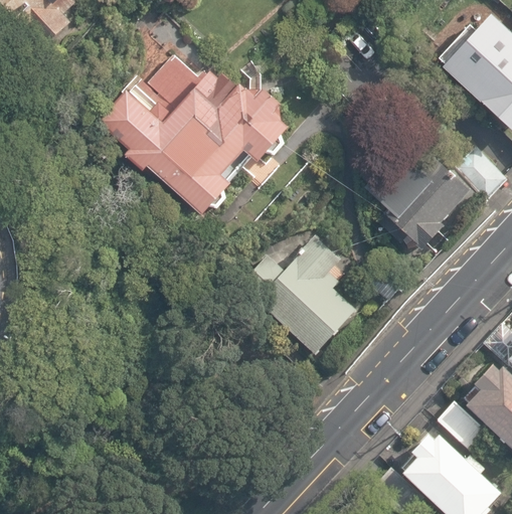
[(2,0),(51,39),(70,22),(64,13),(76,0),(2,0)]
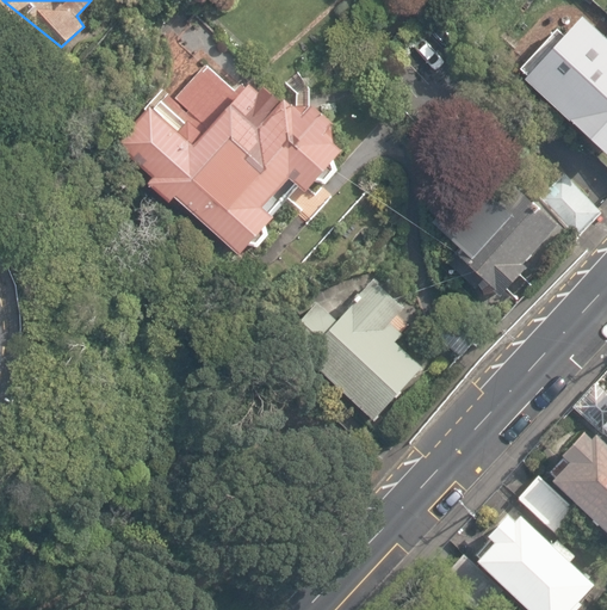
[(524,78),(606,154),(606,38),(582,16),(565,34),(557,26),(519,68),(526,75),(524,78)]
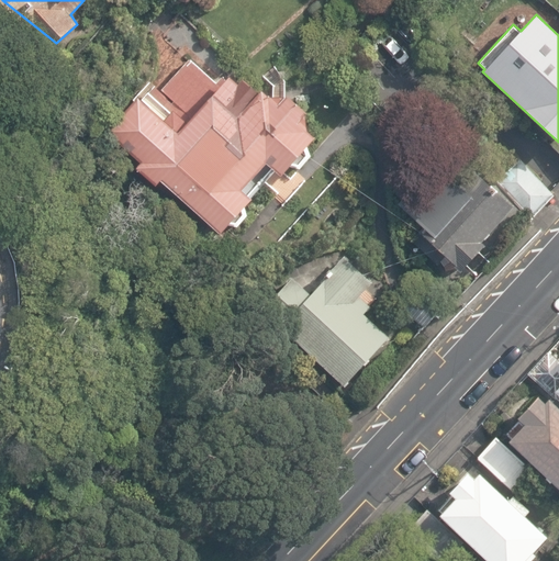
[(159,174),(227,235),(281,172),(287,178),(306,169),(319,156),(324,136),(315,130),(314,111),(293,92),(276,96),(268,87),(265,90),(250,77),(236,74),(225,77),(221,81),(208,70),(191,54),(158,86),(145,82),(120,108),(122,119),(111,132),(138,157),(133,163),(154,180),(159,174)]
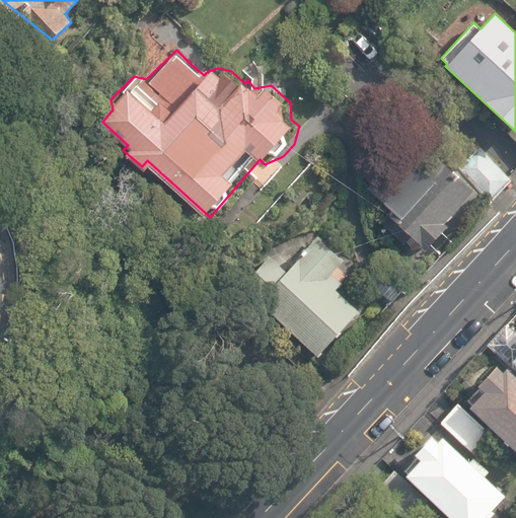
[(421,172),(400,152),(365,188),(389,211),(386,215),(422,249),(444,226),(439,222),(469,190),(436,157),(421,172)]
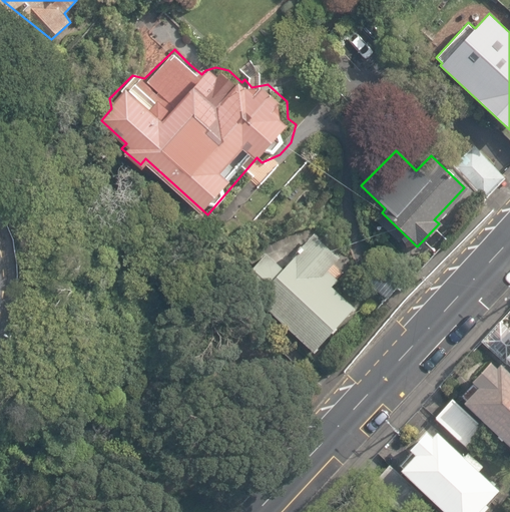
[(458,169),(485,199),(506,180),(480,150),(458,169)]
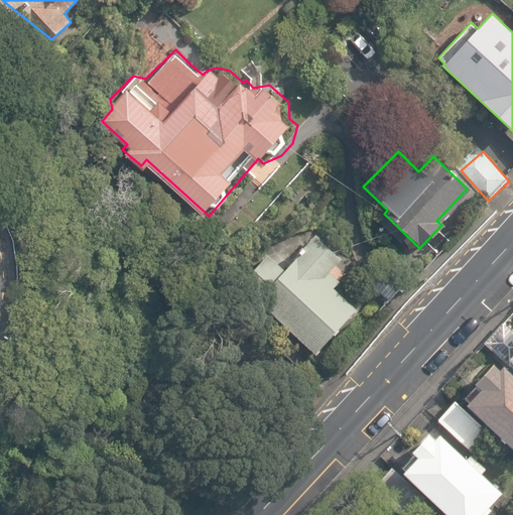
[(267,303),(317,352),(355,309),(337,284),(343,278),(333,268),(345,255),(317,229),(287,266),(270,249),(237,284),(262,307),(267,303)]
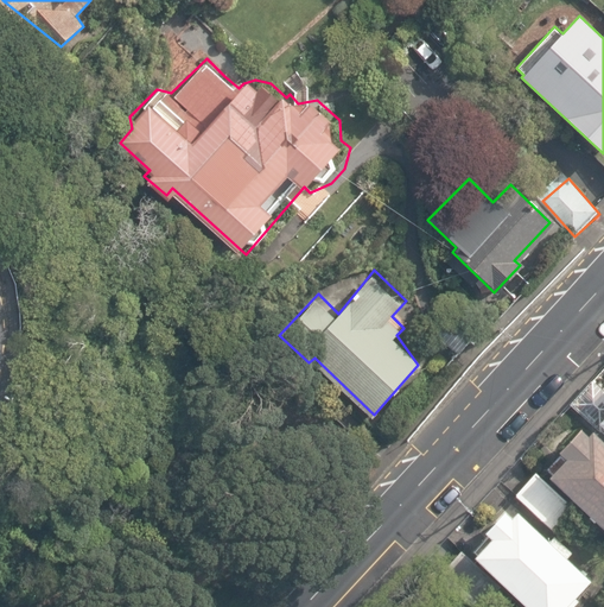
[(603,442),(595,434),(552,482),(603,529),(603,442)]
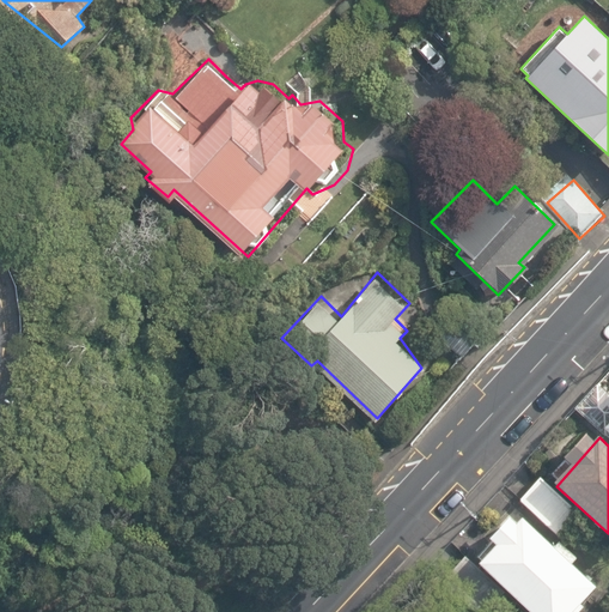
[(517,509),(470,563),(525,611),(583,611),(606,587),(517,509)]
